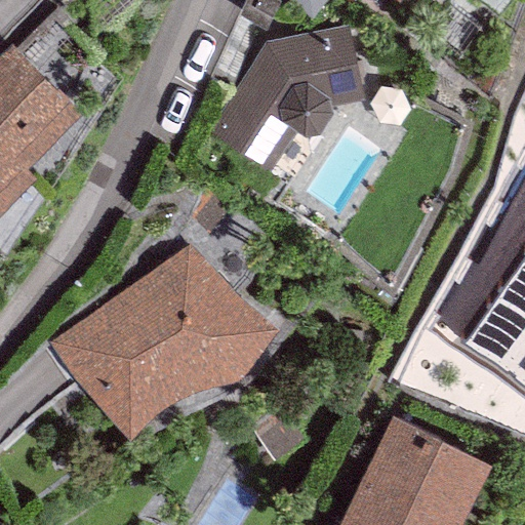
[(363,97),(347,24),(265,42),(205,132),(271,170),(295,130),(303,136),(316,134),(332,114),(331,105),(363,97)]
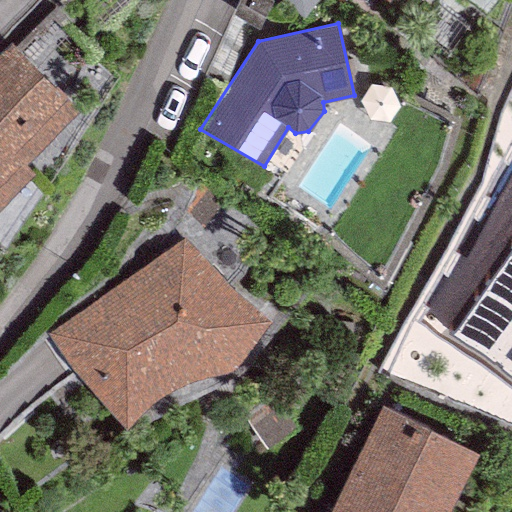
[(21,163),(24,166),(79,110),(11,42),(0,53),(0,161),(11,173),(21,163)]
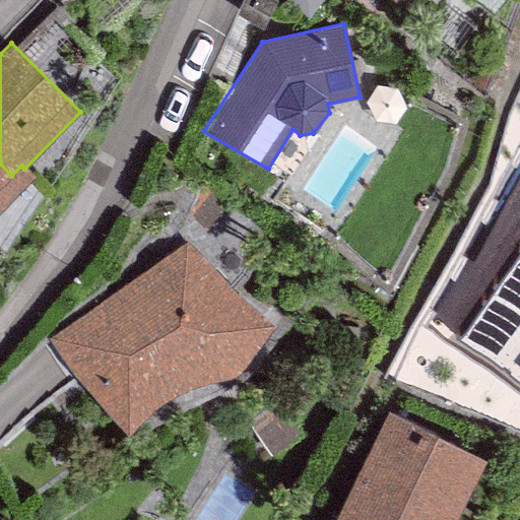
[(0,211),(34,178),(24,169),(21,166),(11,176),(0,164),(0,211)]
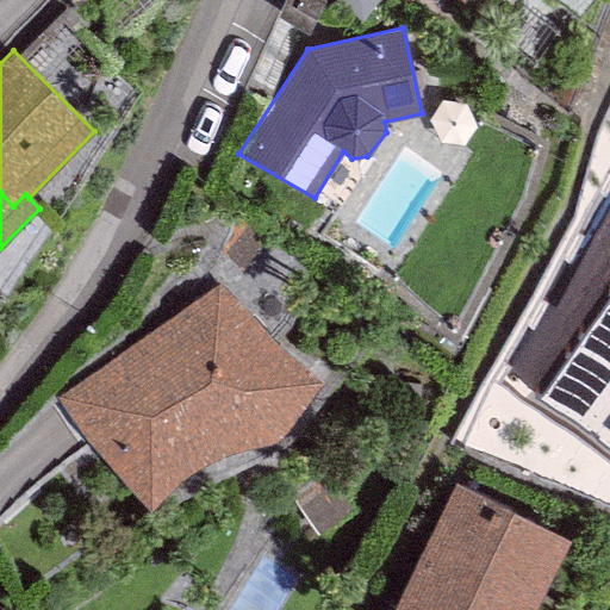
[(219,282),(55,400),(87,441),(98,455),(107,465),(149,511),(168,491),(180,479),(192,472),(209,464),(228,453),(249,448),(262,446),(272,443),(280,437),(323,381),(219,282)]
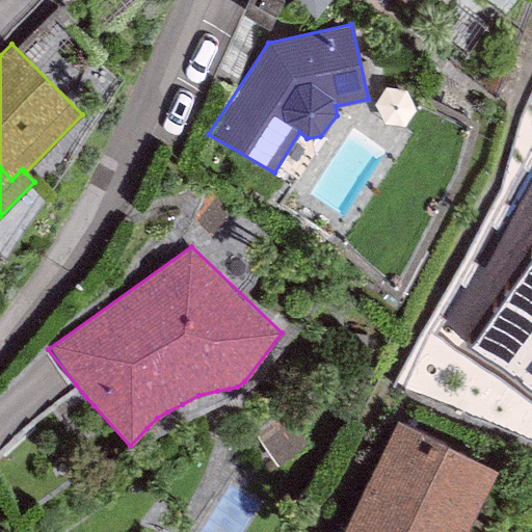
[(531,255),(466,352),(531,398),(531,255)]
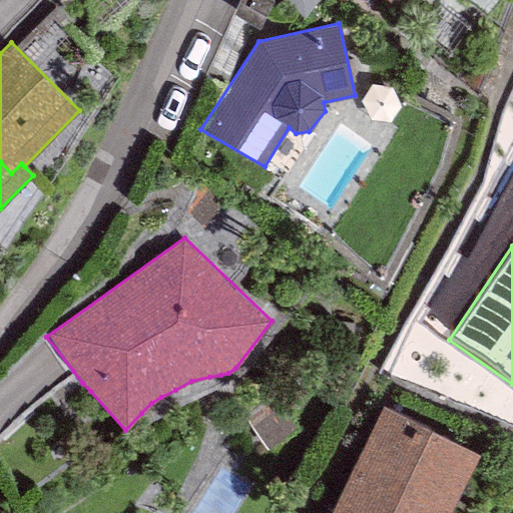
[(353,473),(435,512),(445,512),(474,454),(384,410),(353,473)]
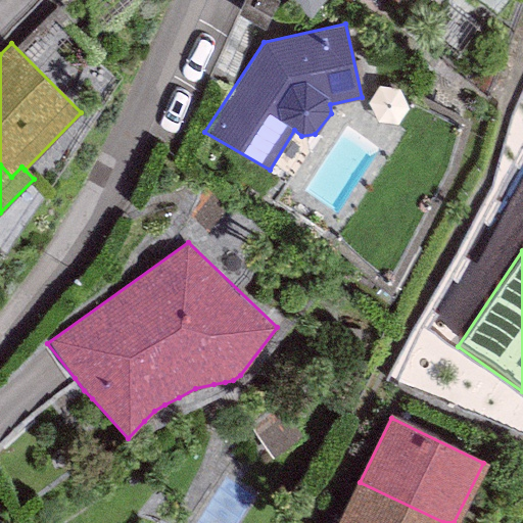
[(443,522),(360,482),(340,522),(443,522)]
